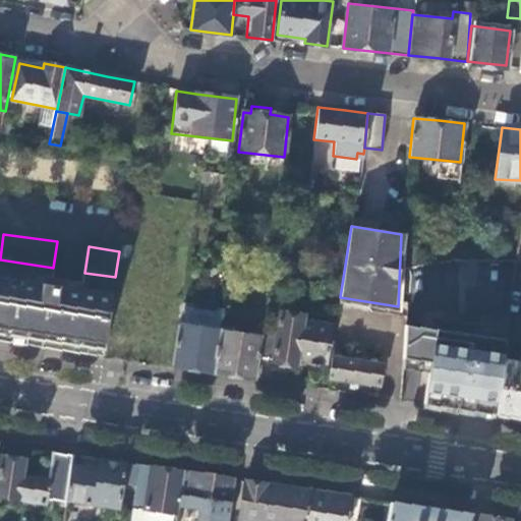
[(0,339),(12,342),(13,334),(26,336),(25,344),(38,345),(62,349),(66,328),(87,331),(90,310),(109,314),(112,294),(41,282),(39,293),(34,292),(35,281),(19,279),(18,285),(0,282),(0,339)]
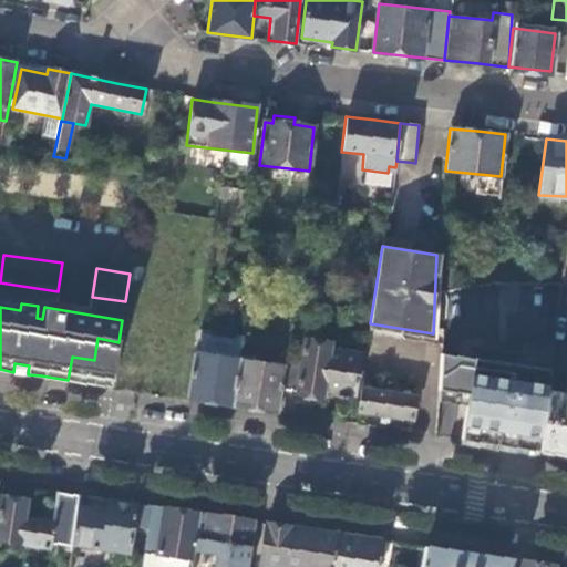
[(112,387),(119,342),(98,338),(94,360),(72,357),(68,380),(80,381),(81,373),(94,375),(93,383),(112,387)]
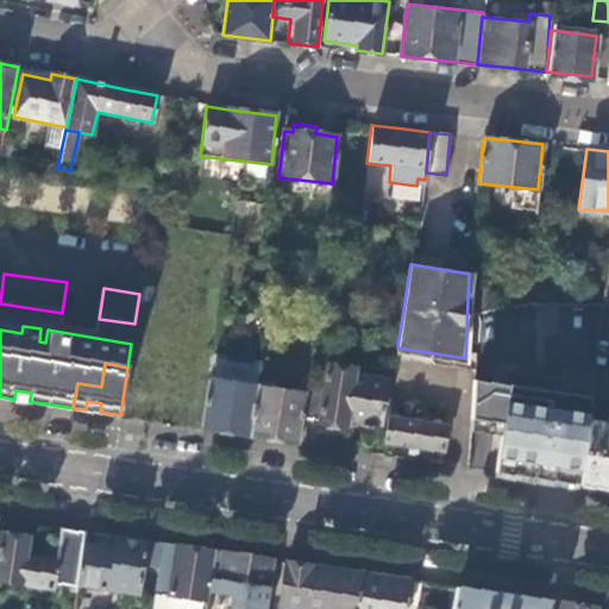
[(306,393),(302,416),(320,419),(320,421),(346,425),(347,419),(381,424),(387,381),(353,375),(355,368),(328,364),(324,388),(307,385),(306,393)]
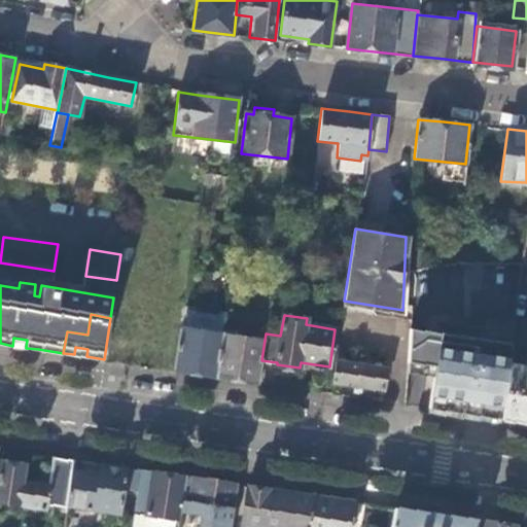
[(487,318),(486,328),(434,320),(433,331),(511,343),(514,322),(487,318)]
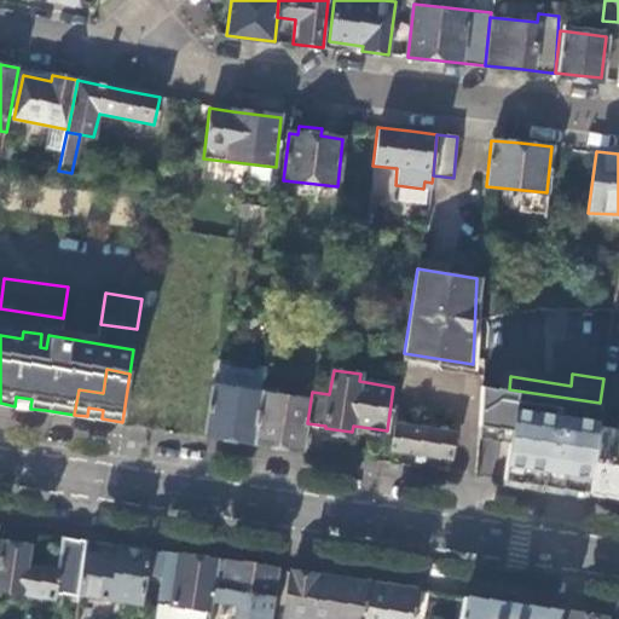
[(262,391),(213,385),(206,434),(255,441),(262,391)]
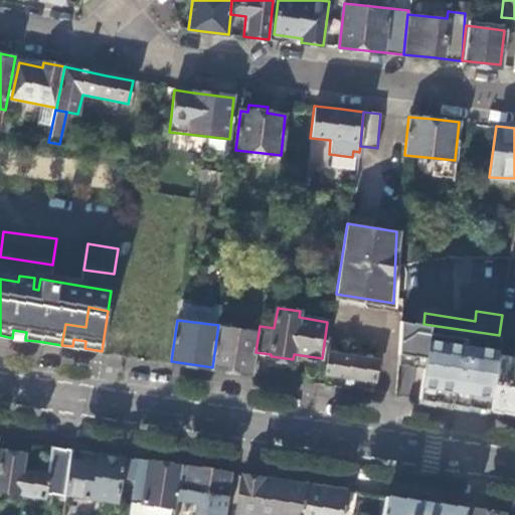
[(423,324),(398,320),(397,353),(425,357),(419,398),(489,408),(496,355),(499,335),(423,324)]
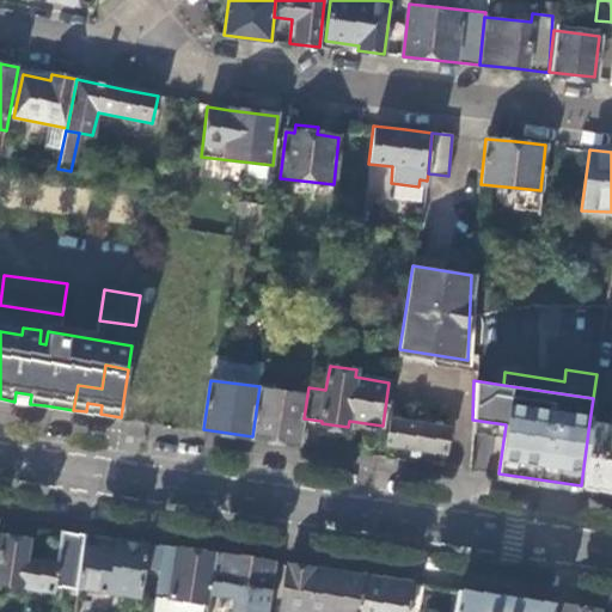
[(308,387),(310,385),(298,384),(297,392),(307,395),(308,387)]
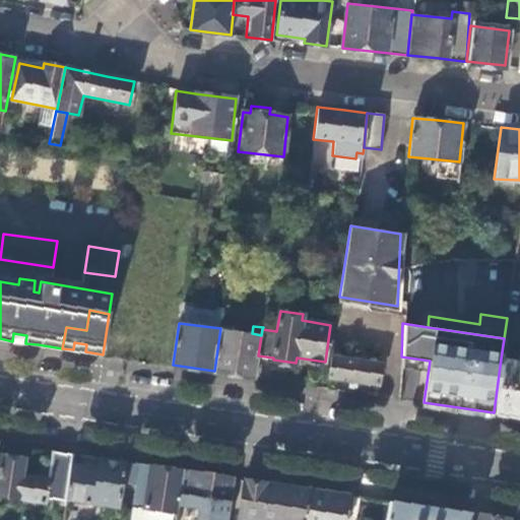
[(252,333),(220,328),(214,371),(255,377),(258,355),(261,335),(252,333)]
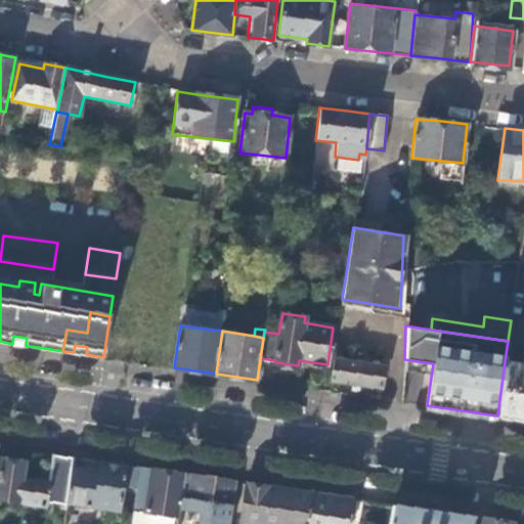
[(365,385),(382,387),(384,366),(356,362),(347,361),(333,358),(330,380),(352,384),(351,388),(364,390),(365,385)]
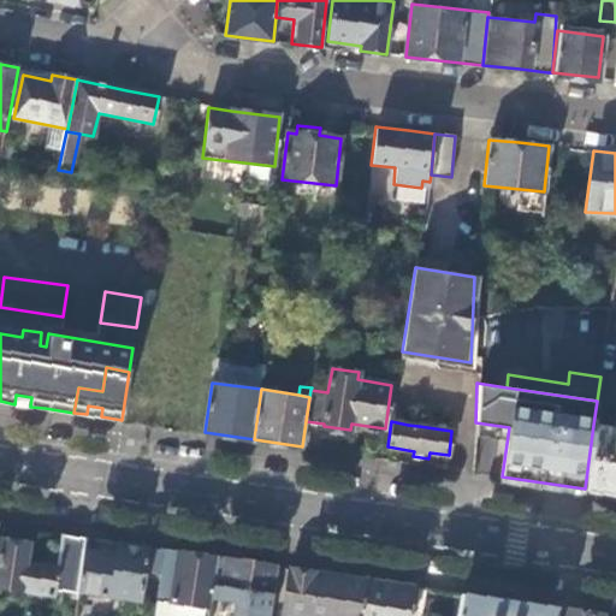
[(615,427),(593,425),(585,489),(615,493),(615,427)]
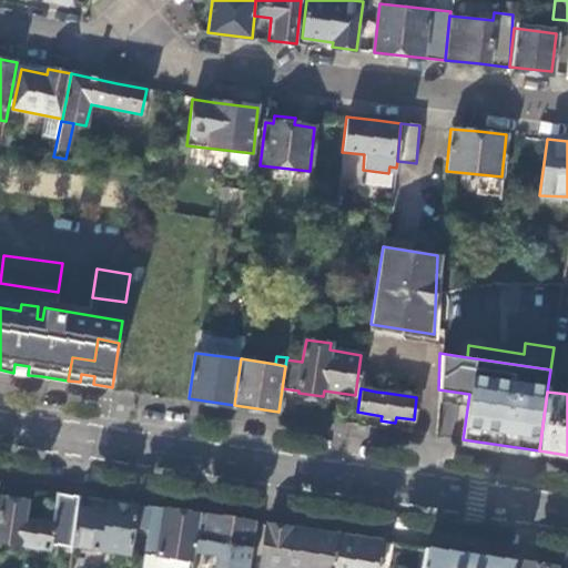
[(80,494),(58,490),(53,525),(24,520),(28,499),(0,495),(0,498),(0,539),(49,547),(50,543),(61,544),(60,550),(71,553),(73,543),(79,504),(80,494)]
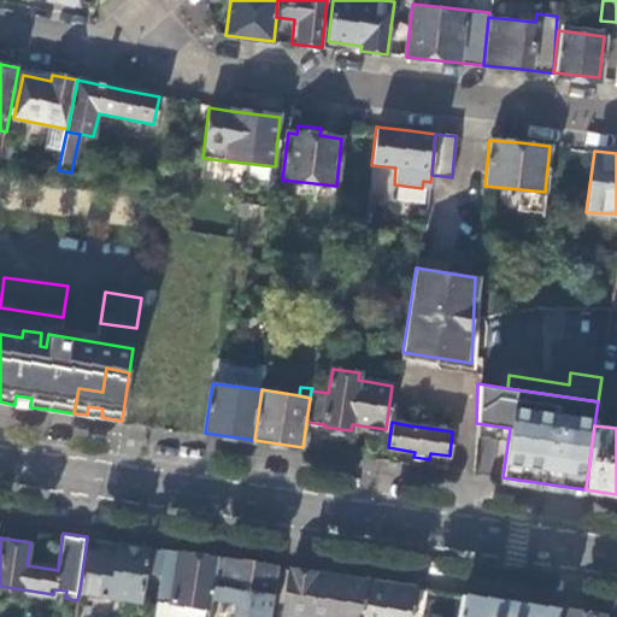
[(86,547),(80,589),(140,599),(148,546),(133,544),(118,541),(117,553),(86,547)]
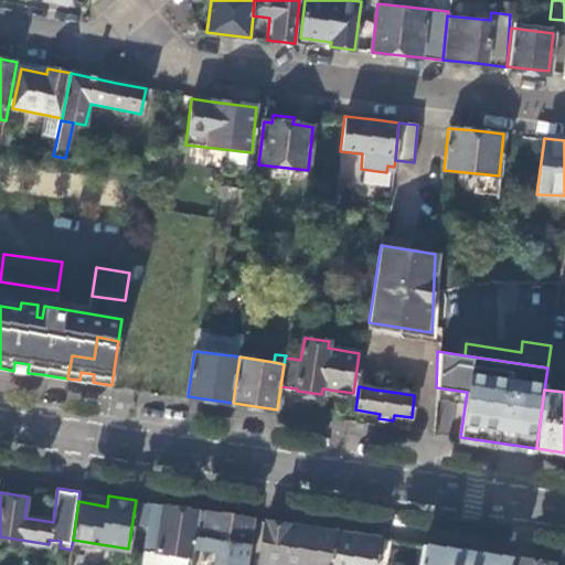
[(151,502),(144,548),(162,551),(189,556),(193,556),(200,510),(178,507),(151,502)]
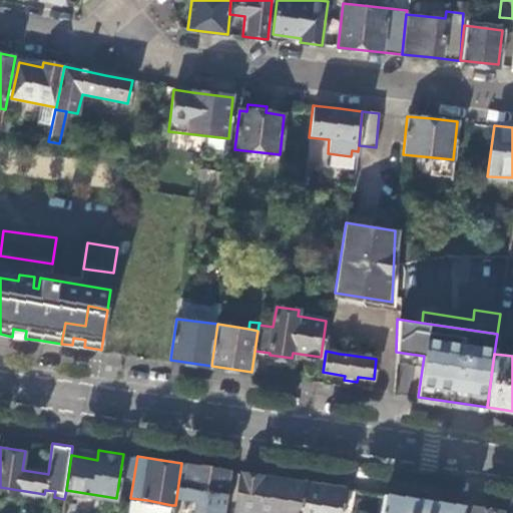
[(194,508),(192,512),(223,512),(230,470),(210,467),(181,463),(175,505),(194,508)]
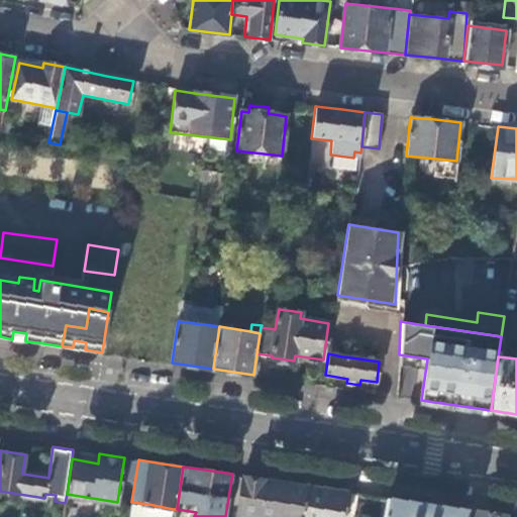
[(276,480),(243,475),(237,515),(250,516),(303,516),(309,485),(276,480)]
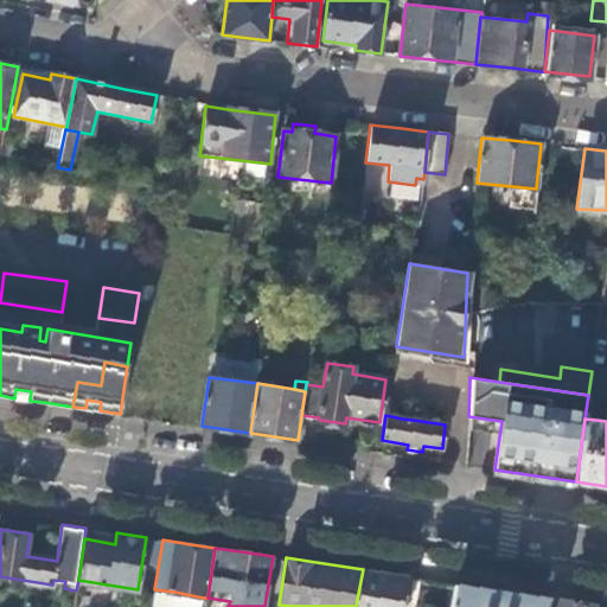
[(406,606),(411,576),(385,573),(363,569),(356,606),(406,606)]
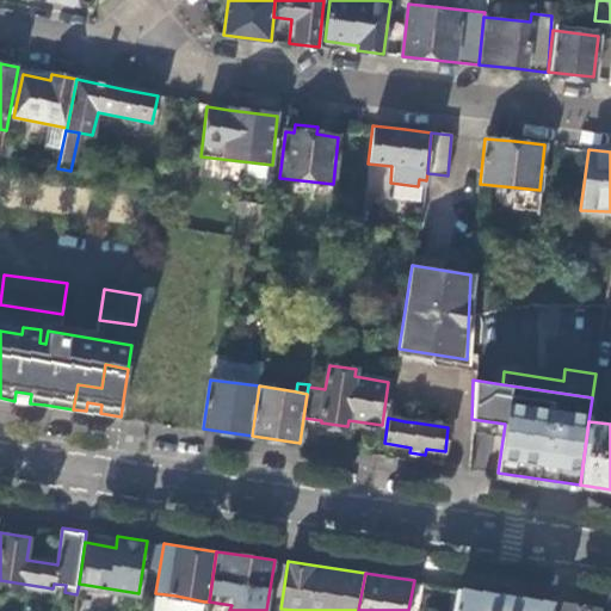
[(456,586),(451,610),(550,610),(553,600),(504,593),(456,586)]
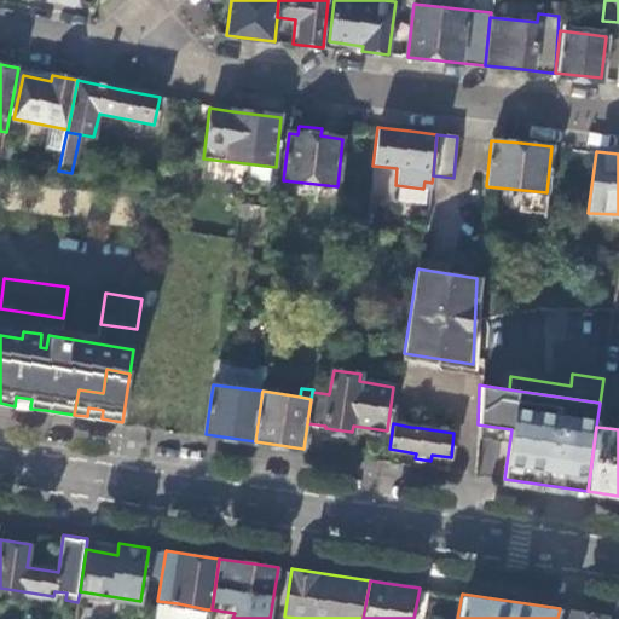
[(157,601),(155,617),(174,618),(178,603),(157,601)]
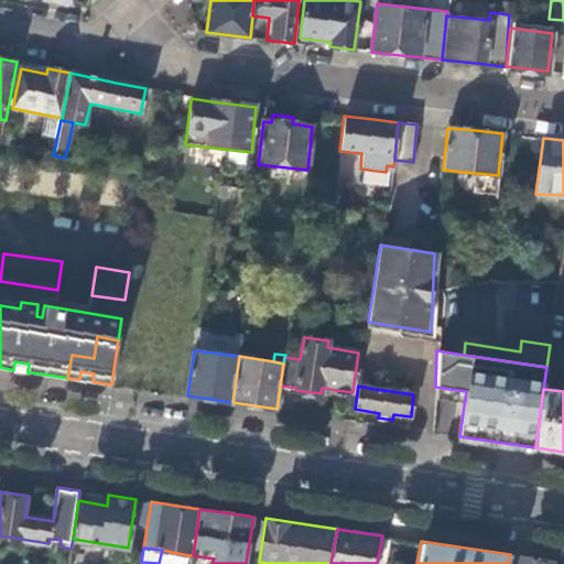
[(162,550),(159,563),(186,563),(188,555),(162,550)]
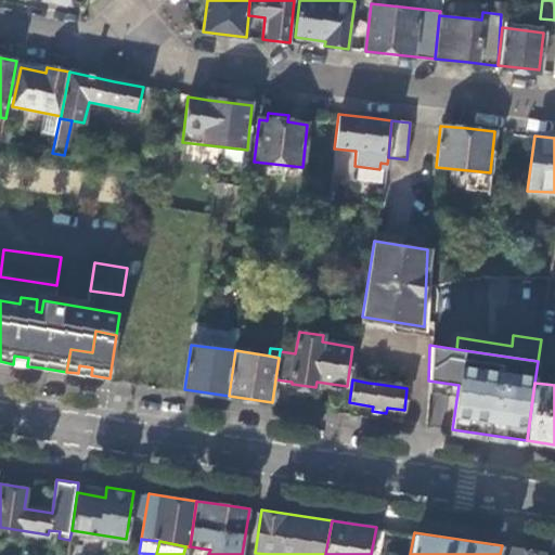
[(543,554),(544,552),(526,549),(502,545),(500,554),(543,554)]
